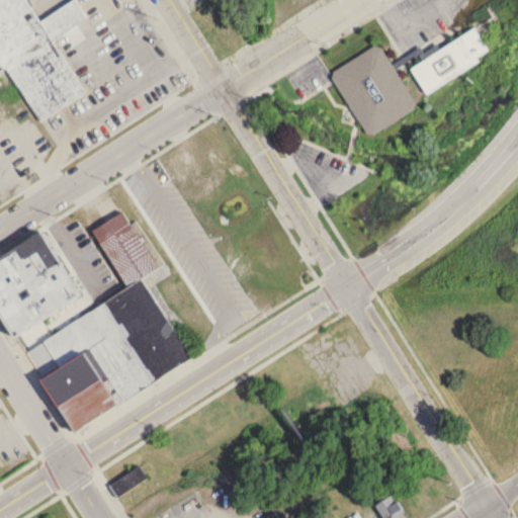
[(0,0),(28,0),(40,20),(72,0),(77,0),(87,16),(52,39),(85,91),(40,120),(5,67),(0,70),(0,0)]
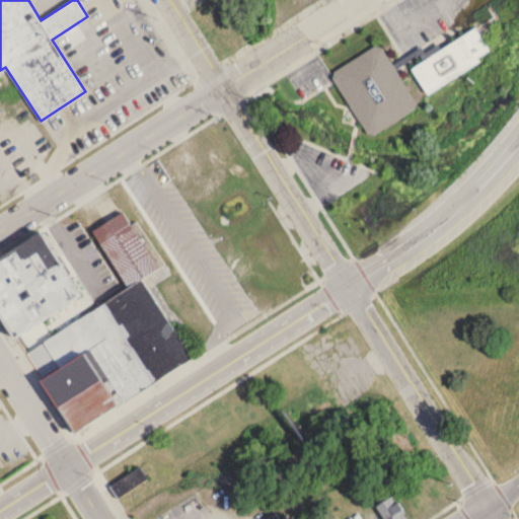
[(410,68),(425,94),(491,56),(474,28),(410,68)]
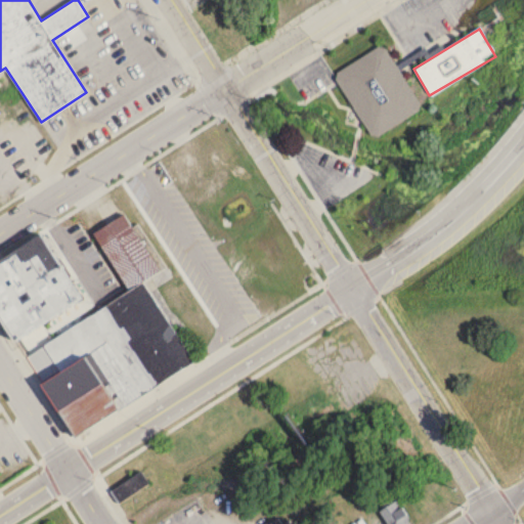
[(334,73),(370,138),(421,111),(385,45),(334,73)]
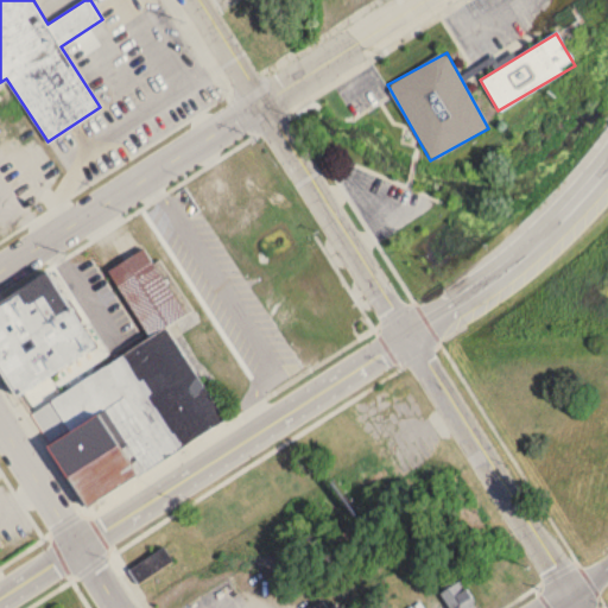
[(108,268),(144,246),(184,311),(149,334),(108,268)]
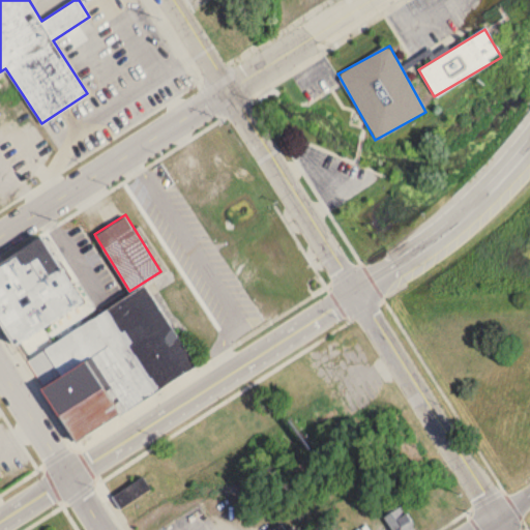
[(0,320),(0,262),(42,235),(84,300),(16,345),(0,320)]
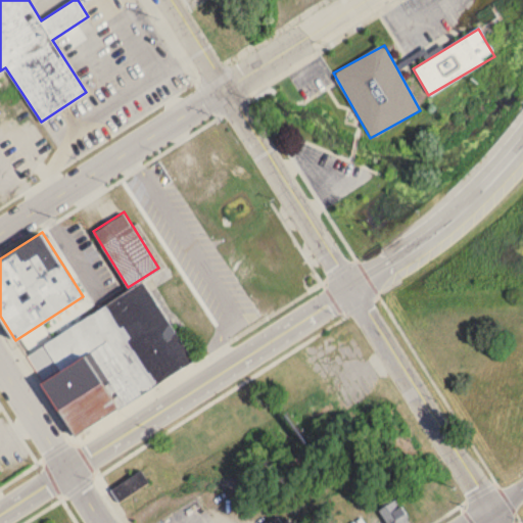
[(26,354),(77,435),(194,360),(143,280),(26,354)]
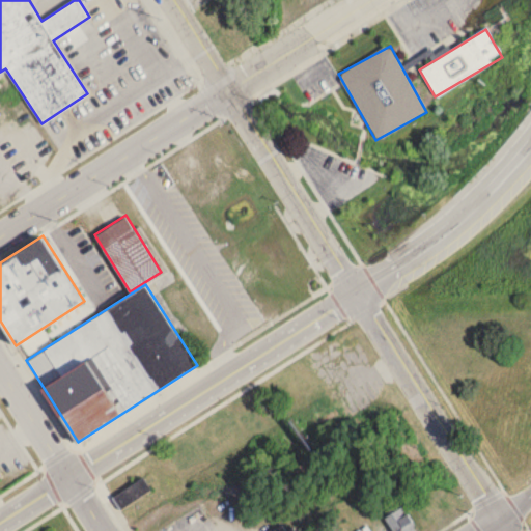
[(149,490),(141,477),(112,499),(120,510),(149,490)]
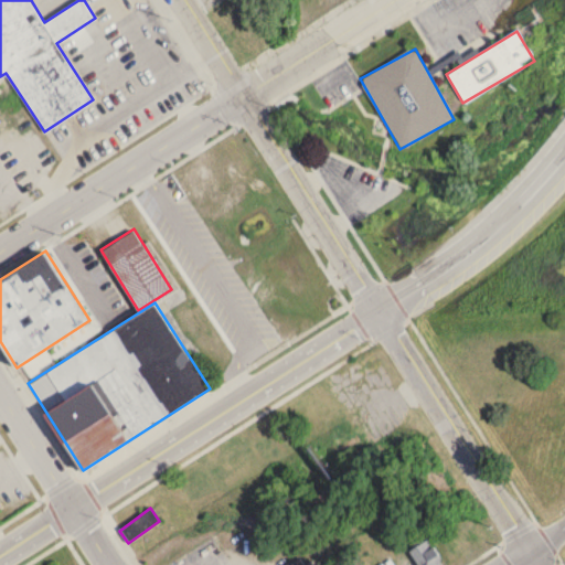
[(445,564),(426,540),(408,552),(418,564),(445,564)]
